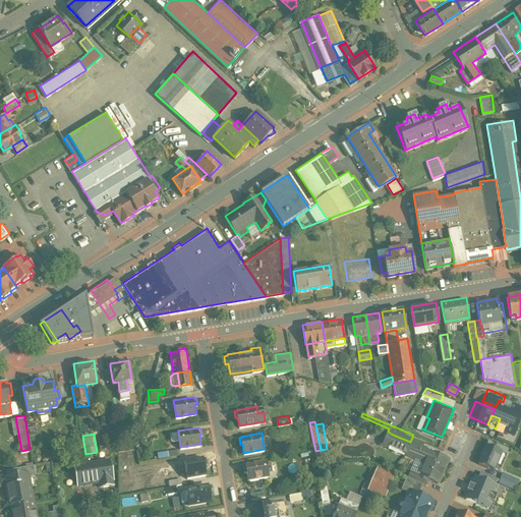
[(410,442),(393,435),(389,444),(418,456),(425,459),(429,450),(421,447),(410,442)]
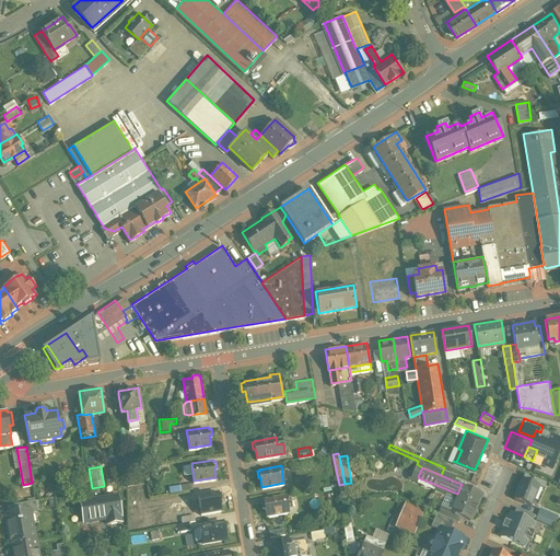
[(456,473),(444,467),(441,475),(453,481),(456,473)]
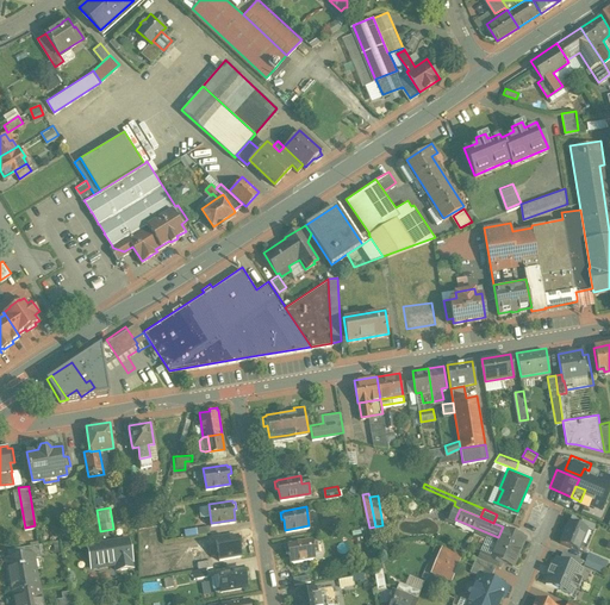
[(580,518),(571,513),(560,540),(578,548),(589,522),(582,518),(582,517),(580,517),(580,518)]
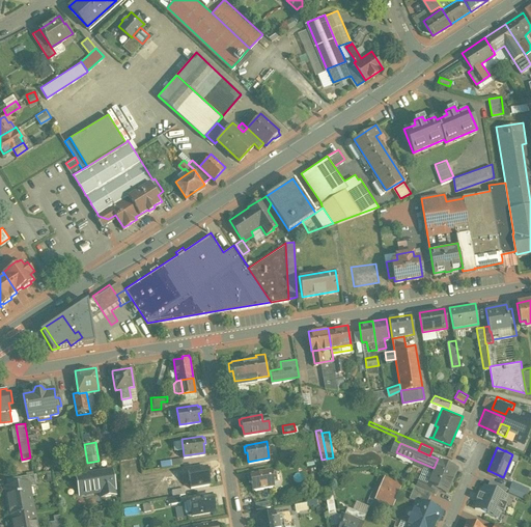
[(291,450),(280,452),(281,460),(292,458),(291,450)]
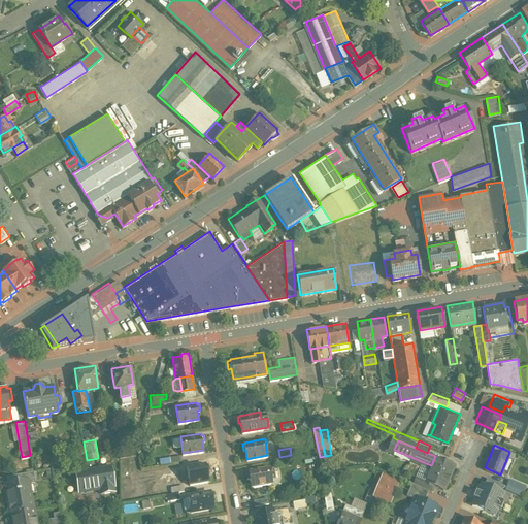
[(454,463),(436,455),(435,456),(431,465),(426,480),(434,484),(443,488),(454,463)]
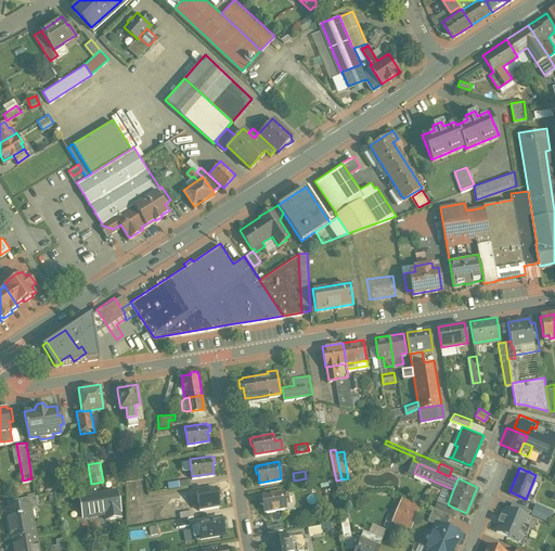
[(216,486),(196,489),(197,494),(192,495),(194,505),(199,504),(199,508),(219,504),(218,494),(220,494),(219,487),(217,487),(216,486)]
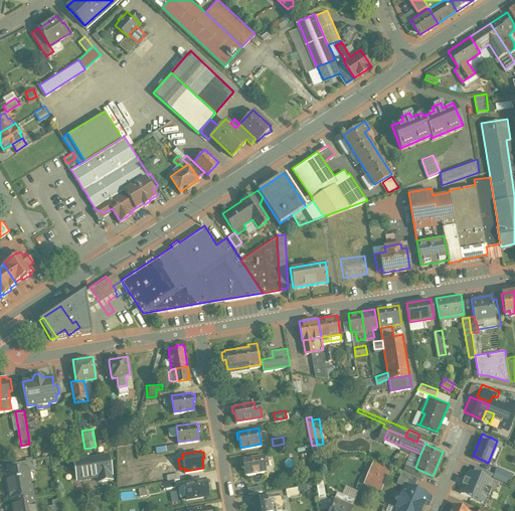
[(423,472),(415,468),(420,454),(413,451),(404,470),(401,469),(418,476),(421,477),(423,472)]
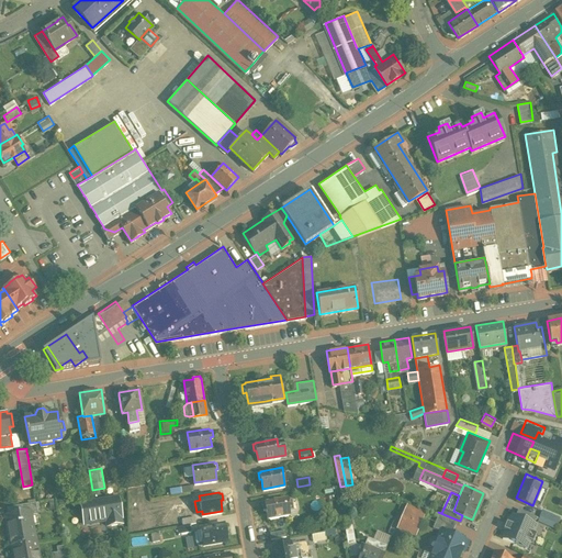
[(117,495),(81,501),(80,501),(81,502),(85,521),(83,521),(85,522),(86,521),(107,517),(108,523),(108,524),(109,523),(121,521),(121,522),(122,521),(122,520),(121,520),(121,515),(122,515),(122,514),(119,495),(119,494),(117,494),(117,495)]
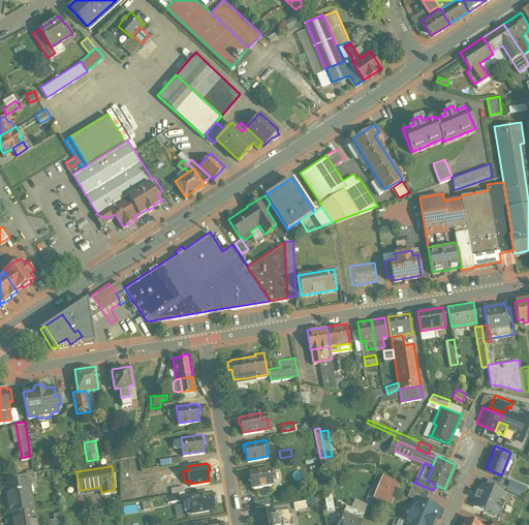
[(270,466),(249,470),(249,471),(247,471),(248,477),(250,477),(252,486),(273,483),(270,466)]
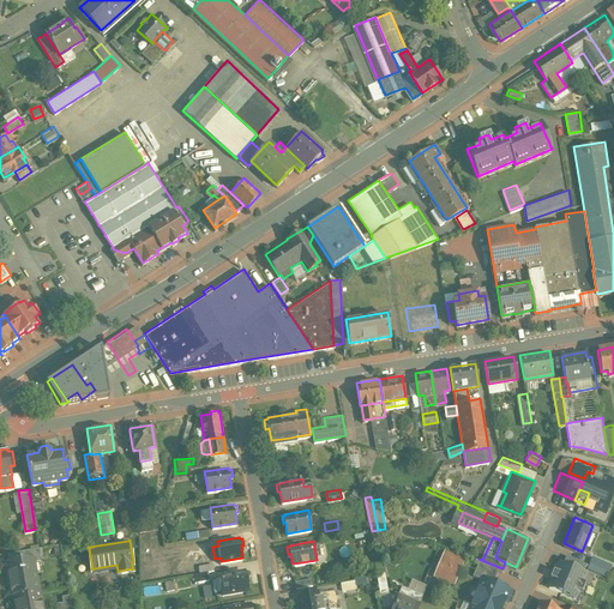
[(38,546),(12,550),(13,559),(30,555),(30,560),(34,559),(41,558),(38,546)]
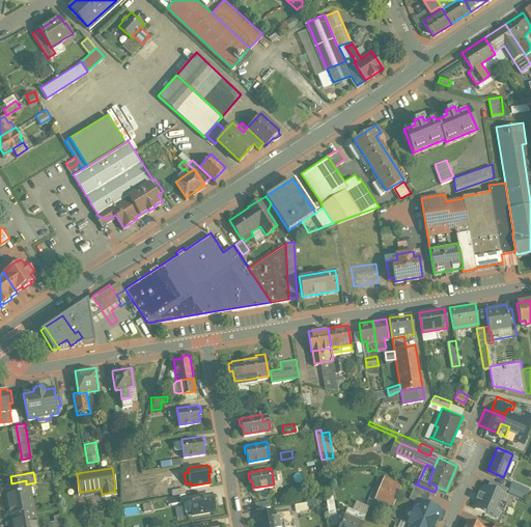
[(386,472),(375,497),(392,504),(402,479),(386,472)]
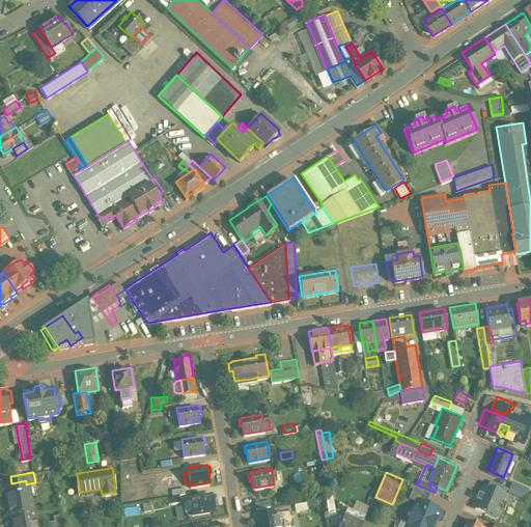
[(499,482),(486,477),(482,487),(495,492),(499,482)]
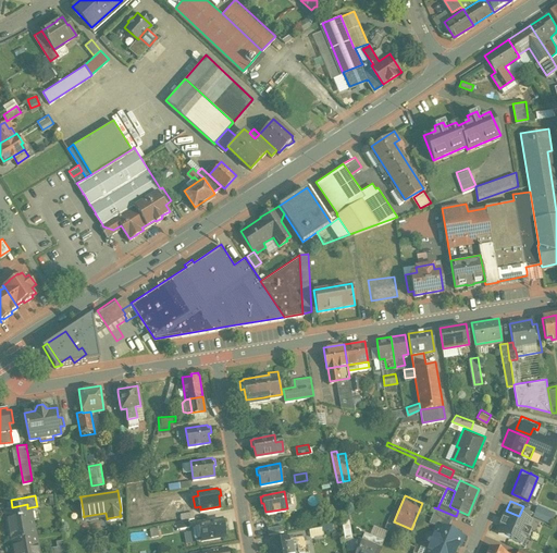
[(555,510),(537,503),(534,510),(553,517),(555,510)]
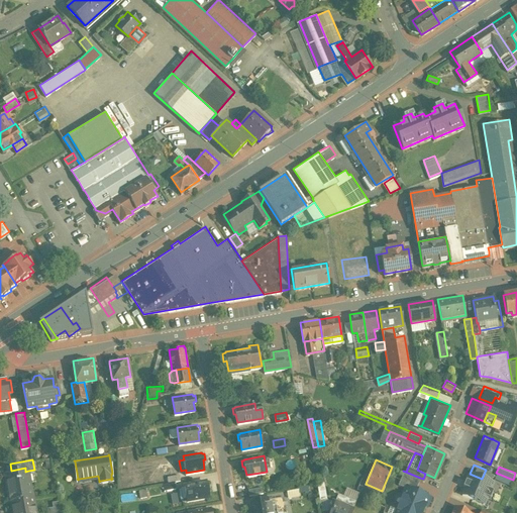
[(11,471),(5,472),(10,499),(11,499),(32,496),(28,471),(25,472),(25,468),(11,471)]
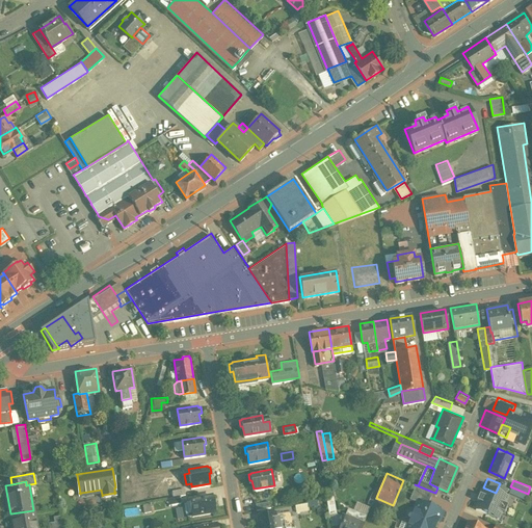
[(432,492),(415,484),(409,497),(418,500),(429,504),(428,501),(432,492)]
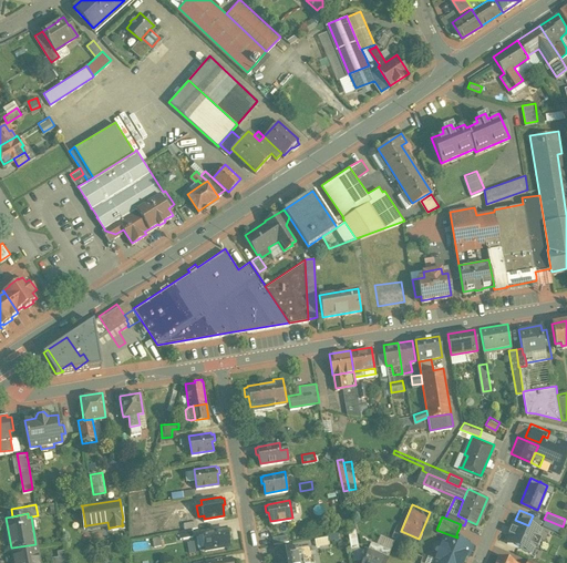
[(196,519),(184,521),(185,528),(193,526),(197,525),(196,519)]
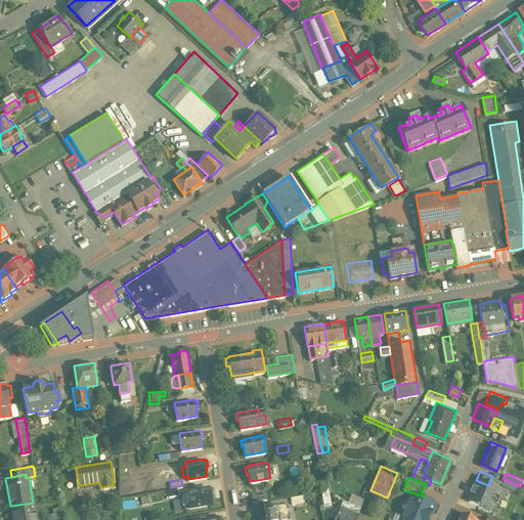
[(476,480),(475,479),(467,500),(482,506),(492,510),(496,501),(486,496),(490,486),(488,485),(476,480)]
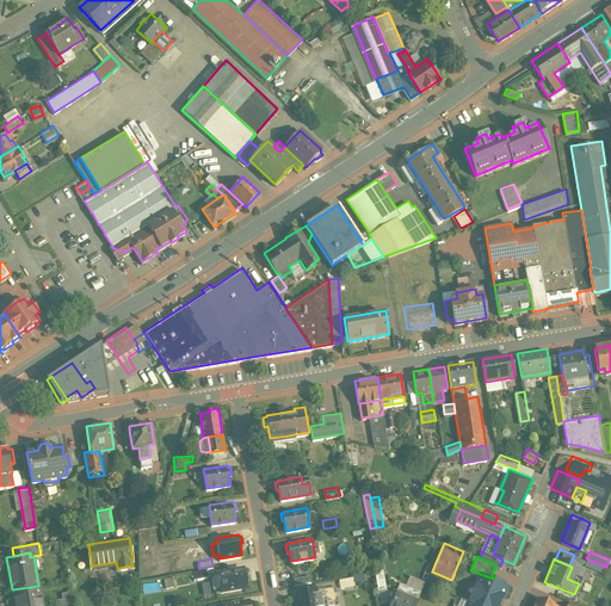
[(599,567),(585,561),(580,572),(594,577),(599,567)]
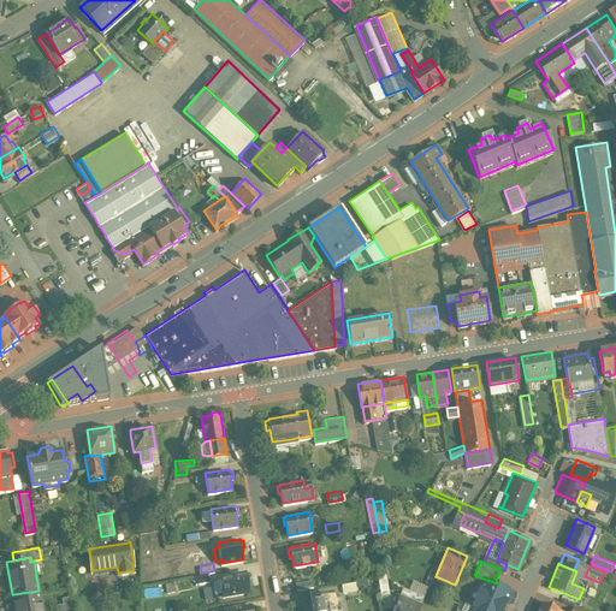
[(201,573),(195,574),(196,582),(211,580),(209,571),(201,573)]
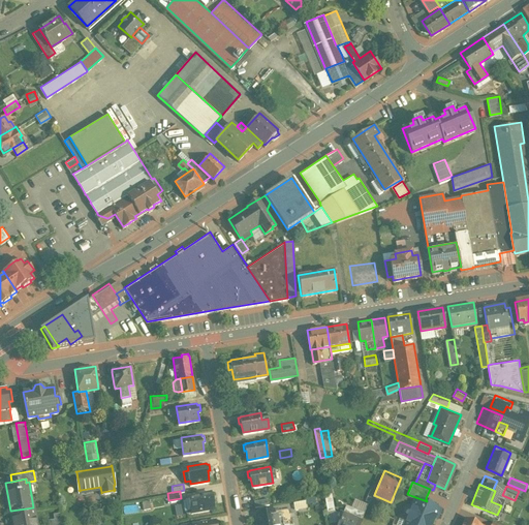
[(211,491),(188,495),(189,497),(184,498),(186,510),(186,508),(187,512),(214,507),(212,497),(214,497),(213,492),(211,492),(211,491)]
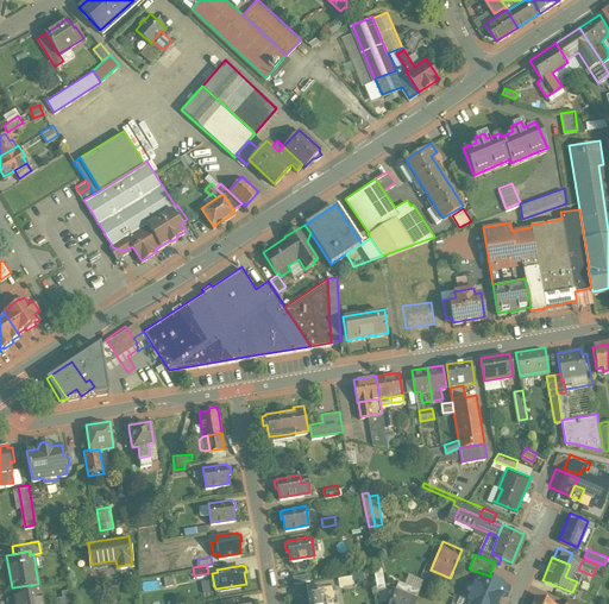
[(382,566),(374,567),(377,587),(385,586),(382,566)]
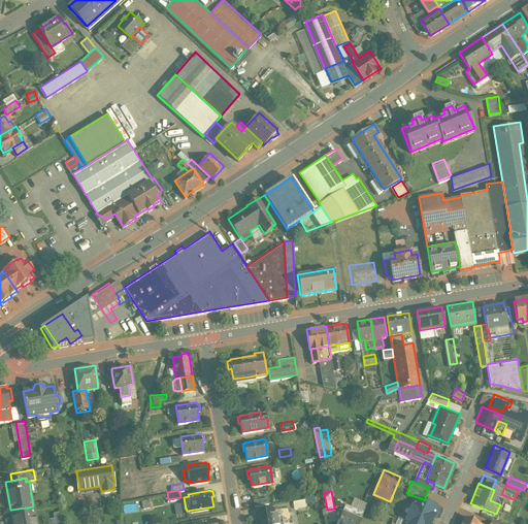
[(268,495),(254,498),(255,504),(269,501),(268,495)]
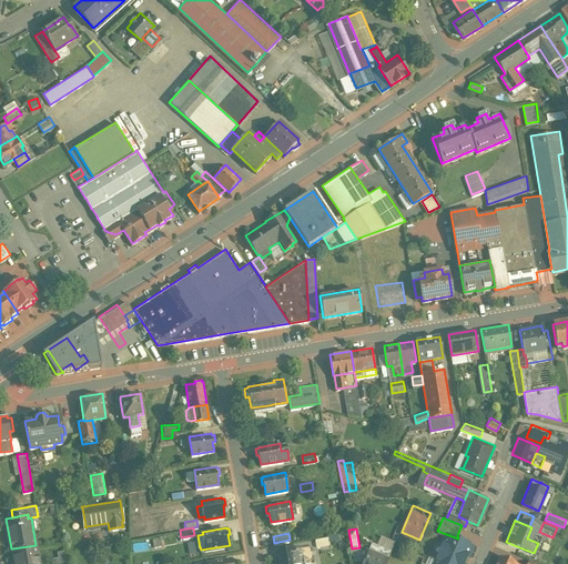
[(458,539),(446,534),(439,550),(465,561),(468,553),(469,553),(474,545),(458,539)]
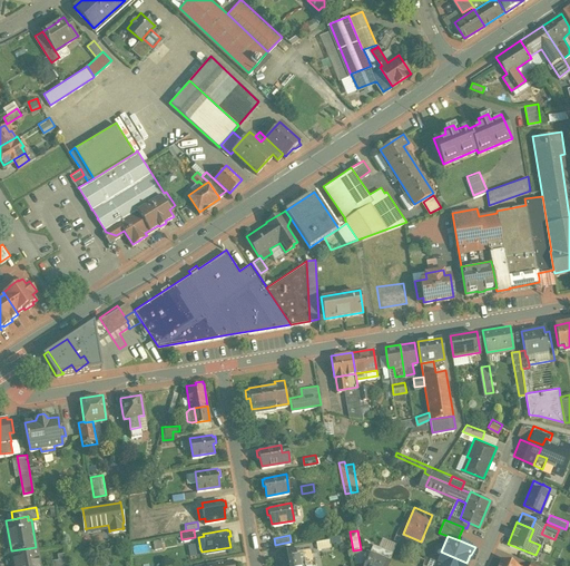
[(316,539),(303,542),(305,554),(313,552),(312,544),(317,543),(316,539)]
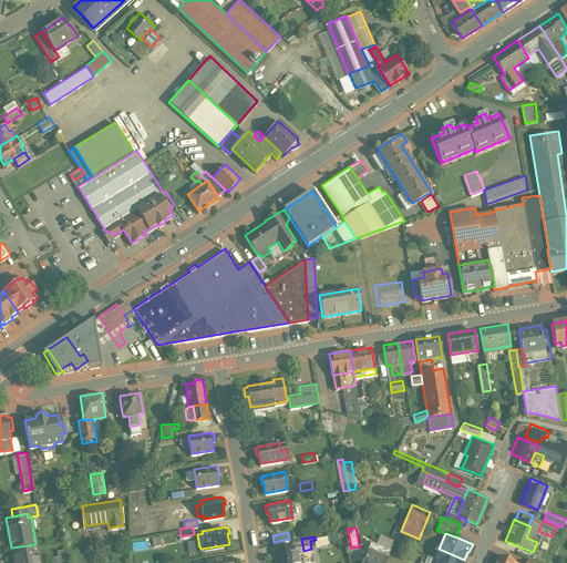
[(35,544),(12,548),(14,562),(40,562),(37,543),(35,544)]
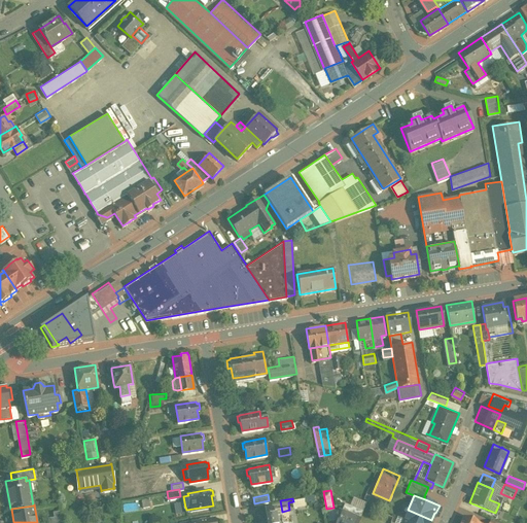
[(273,507),(255,510),(257,522),(275,522),(274,515),(273,507)]
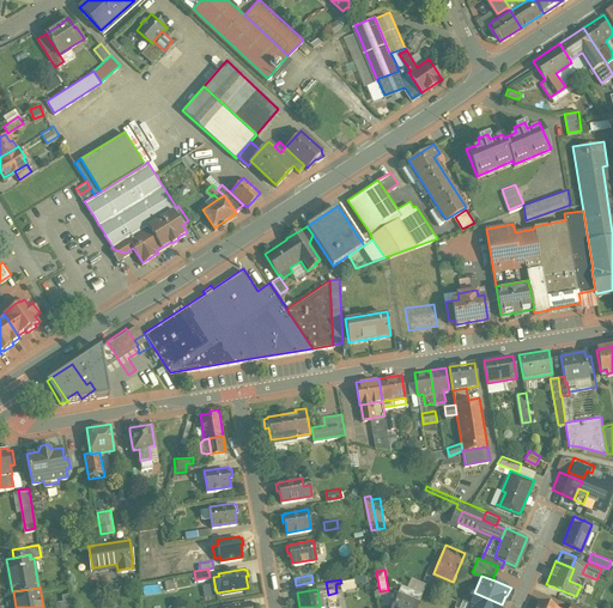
[(72,607),(70,591),(62,593),(62,599),(56,600),(56,607),(72,607)]
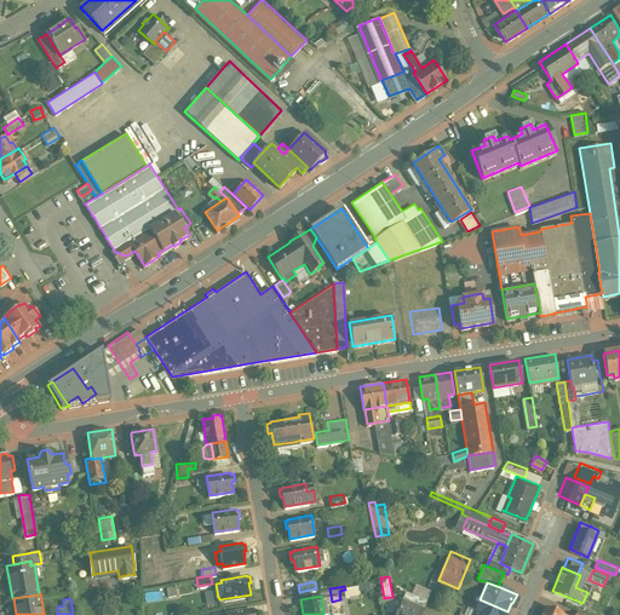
[(420,614),(423,609),(399,599),(395,609),(399,611),(397,614),(396,614),(420,614)]
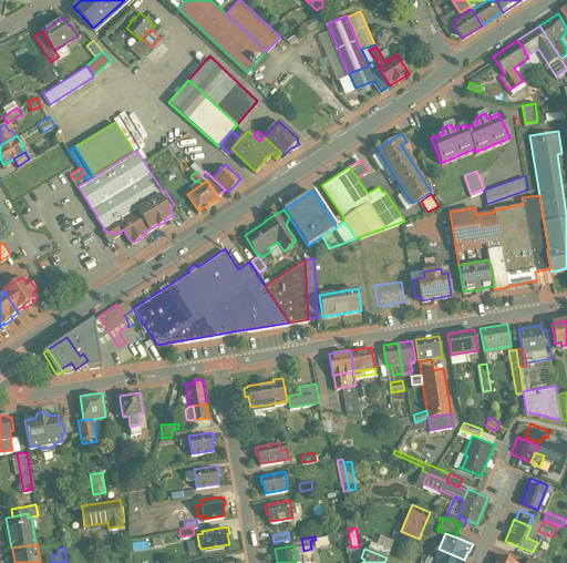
[(462,562),(464,560),(439,549),(435,556),(428,554),(424,562),(425,562),(462,562)]
